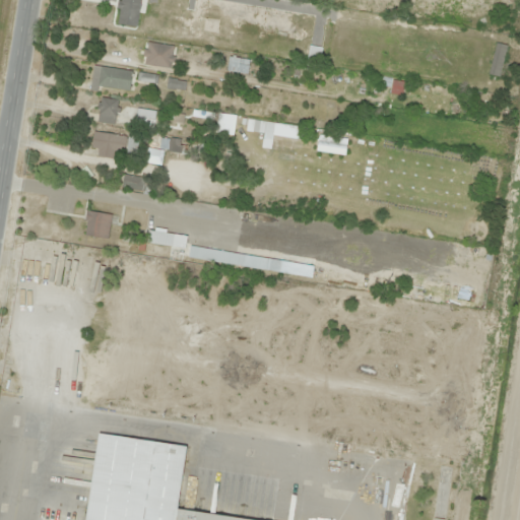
[(120,0),(115,22),(134,27),(140,0),(120,0)]
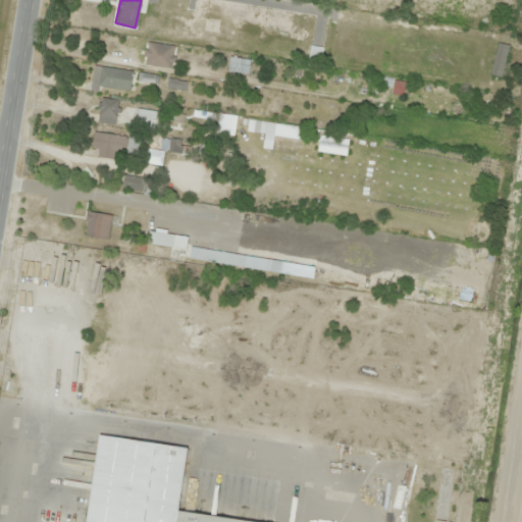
[(203,32),(219,33),(220,19),(203,18),(203,32)]
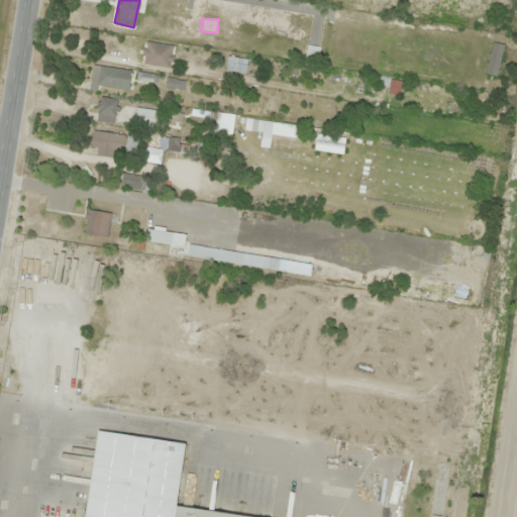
[(141,61),(145,43),(123,38),(119,55),(141,61)]
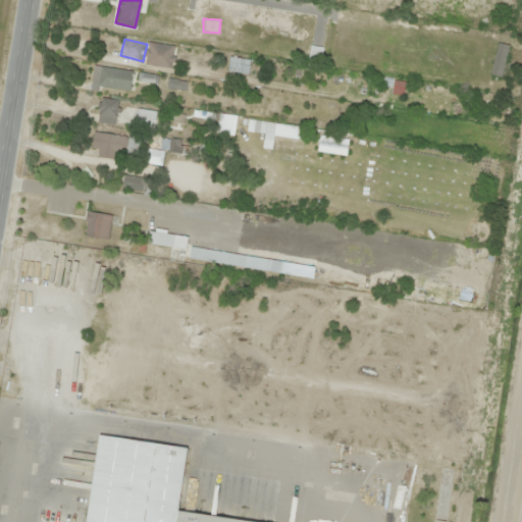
[(499,77),(508,47),(497,43),(487,74),(499,77)]
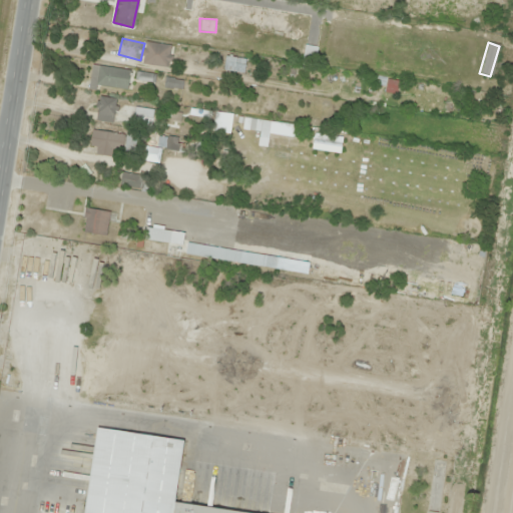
[(88,85),(127,90),(130,70),(91,65),(88,85)]
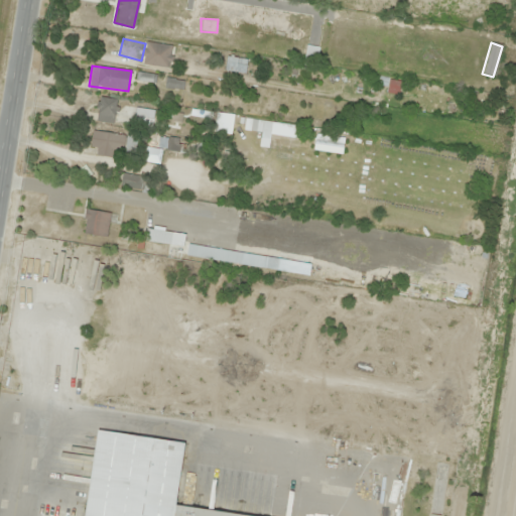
[(118,100),(100,96),(95,121),(112,125),(118,100)]
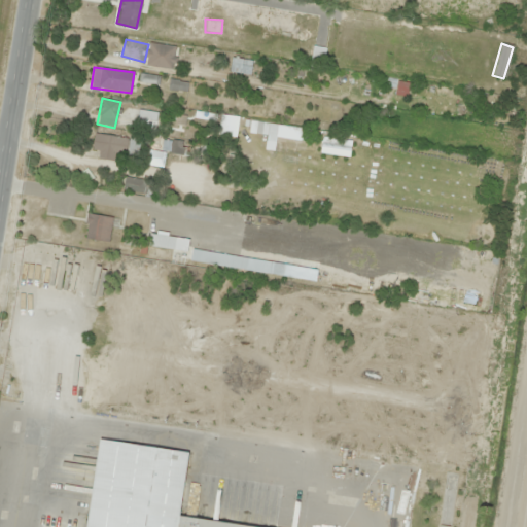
[(103,164),(129,150),(118,129),(92,141),(97,150),(103,164)]
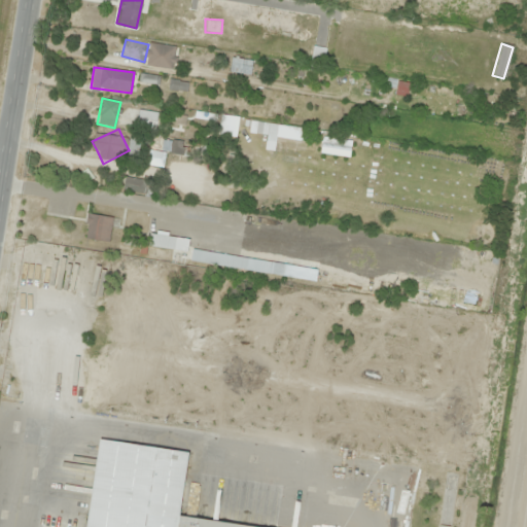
[(186,143),(170,139),(167,151),(183,155),(186,143)]
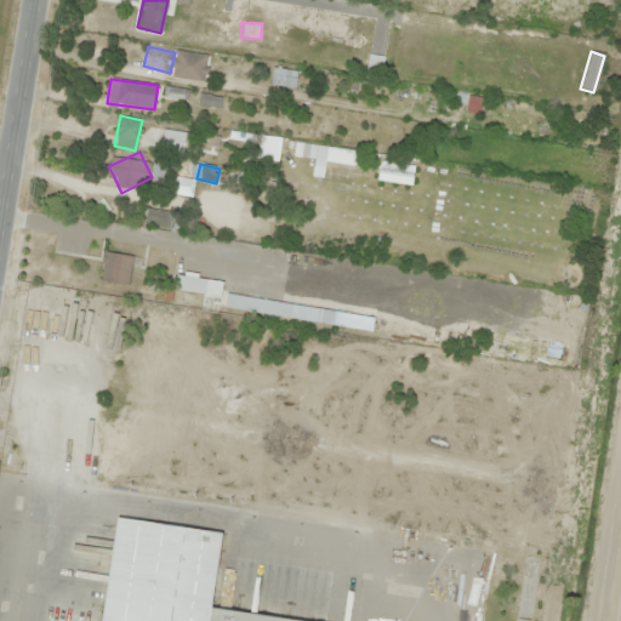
[(174,228),(175,212),(146,209),(143,224),(174,228)]
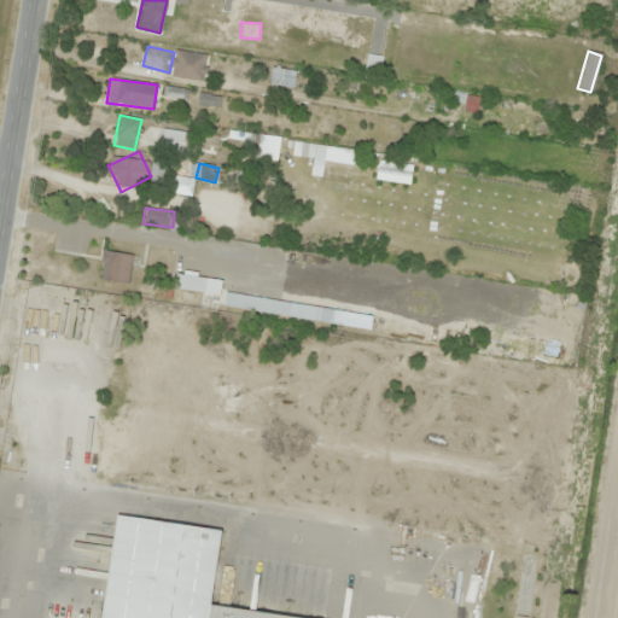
[(128,284),(130,255),(101,251),(99,281),(128,284)]
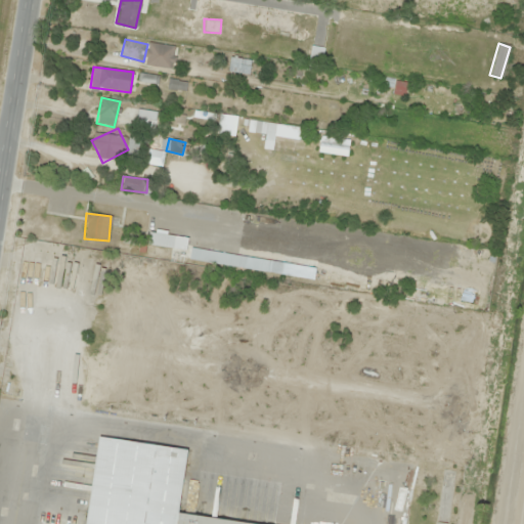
[(71,275),(37,271),(33,303),(68,307),(71,275)]
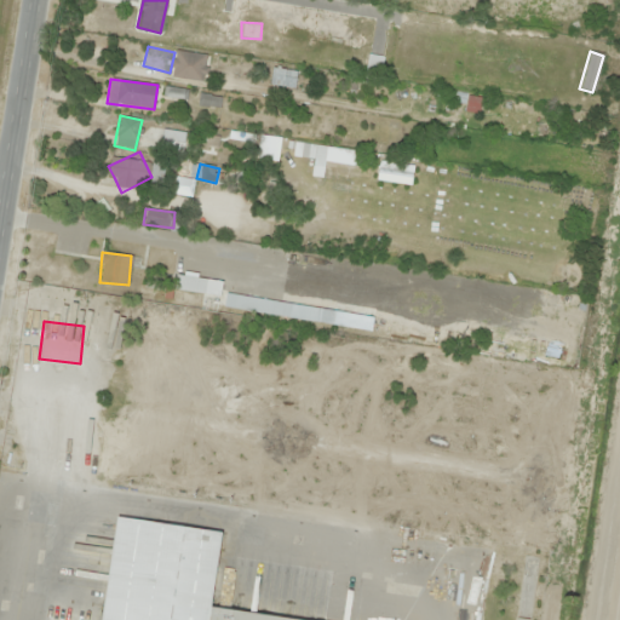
[(135,445),(115,445),(115,476),(135,476),(135,445)]
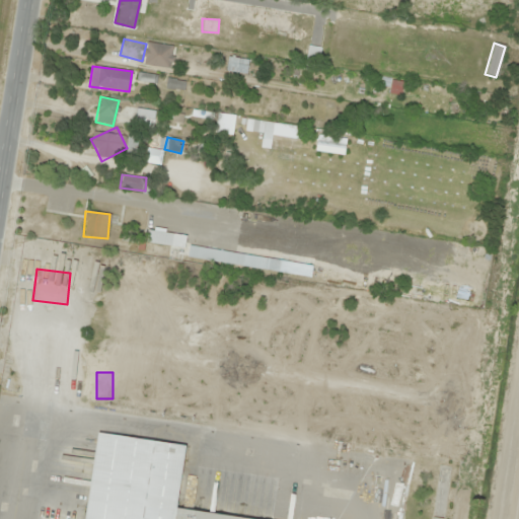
[(257,518),(176,509),(184,444),(94,433),(83,518),(257,518)]
